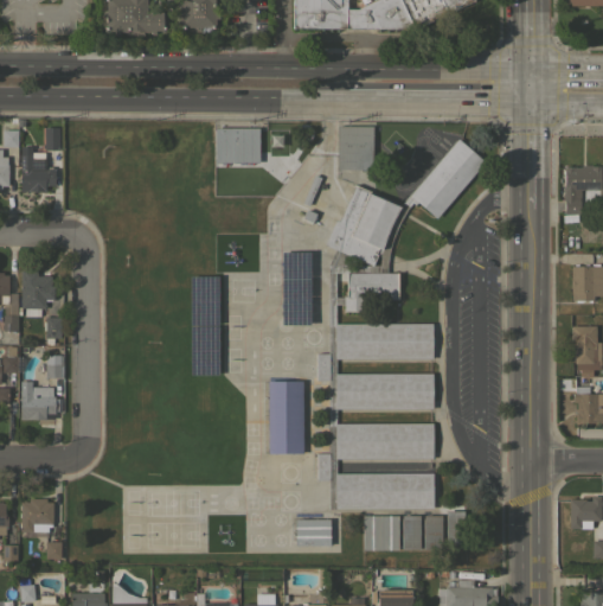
[(151,0),(151,13),(165,12),(165,29),(167,29),(167,33),(158,33),(158,34),(153,34),(153,33),(146,33),(146,34),(128,34),(128,33),(121,33),(121,36),(116,36),(116,32),(108,32),(108,0),(151,0)]
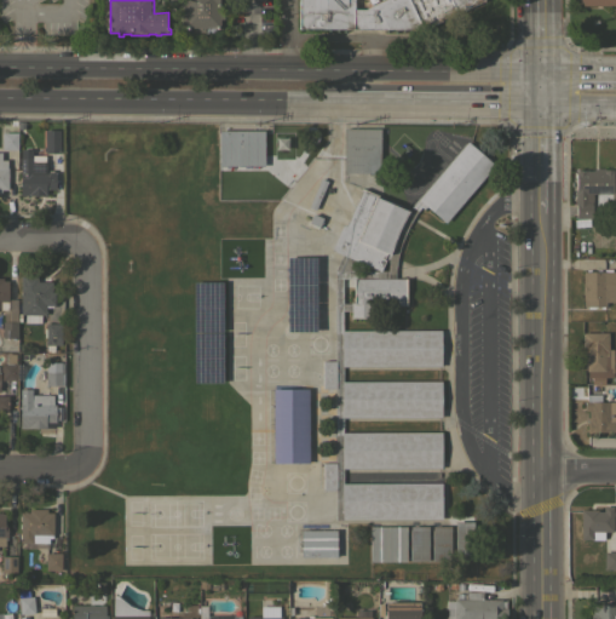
[(220,0),(220,7),(224,7),(224,34),(191,33),(186,30),(184,30),(184,21),(183,21),(183,0),(220,0)]
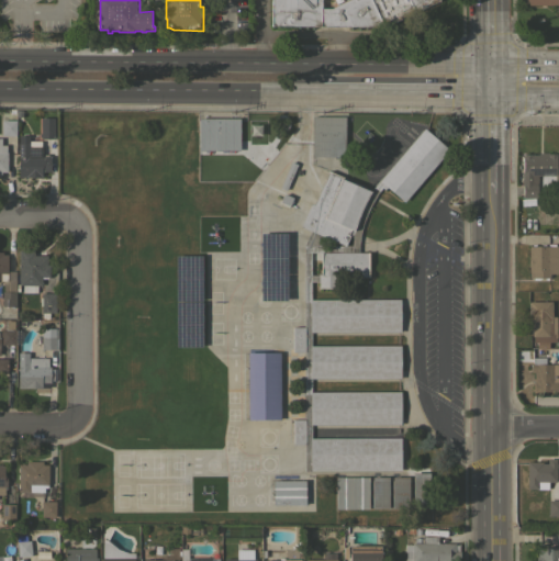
[(440,0),(442,1),(386,27),(384,24),(378,27),(274,26),(274,0),(440,0)]
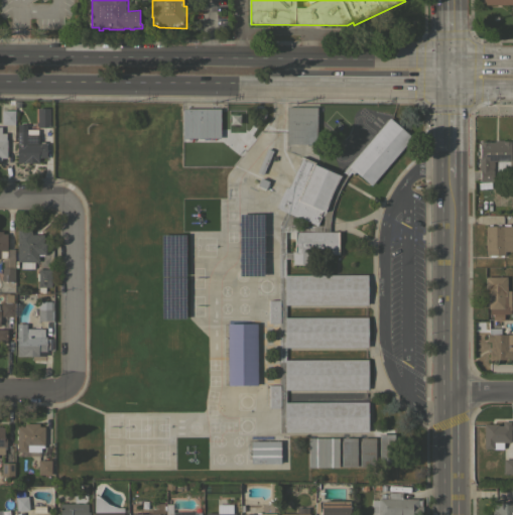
[(289,107),(318,107),(318,128),(316,128),(316,145),(288,144),(289,107)]
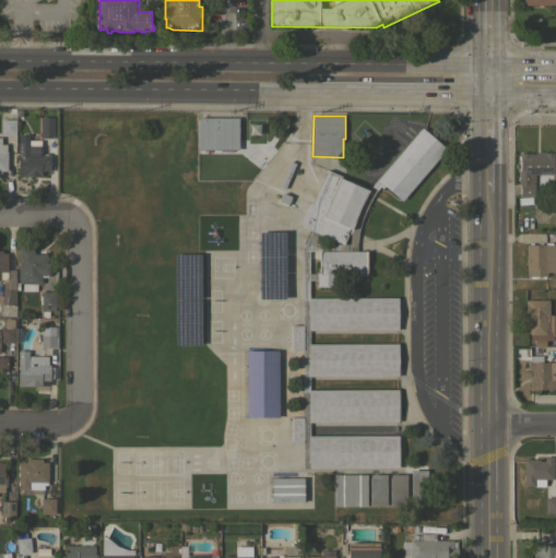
[(56,139),(44,139),(44,155),(51,156),(51,170),(44,170),(44,177),(20,177),(21,142),(31,142),(31,137),(42,137),(42,133),(43,133),(43,117),(56,117),(56,139)]
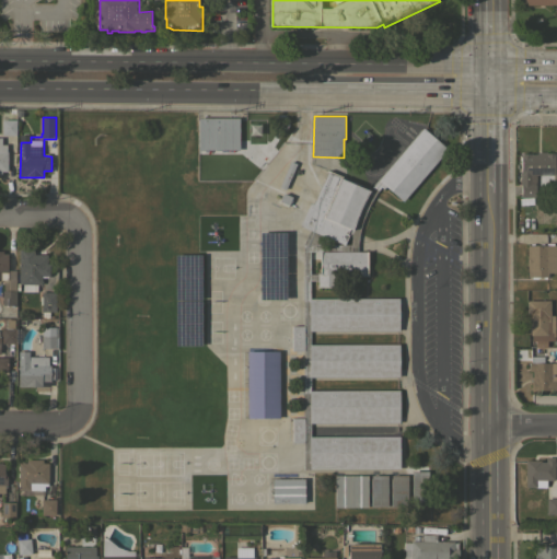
[(240,151),(240,137),(230,137),(230,131),(240,131),(240,119),(199,118),(198,150),(240,151)]
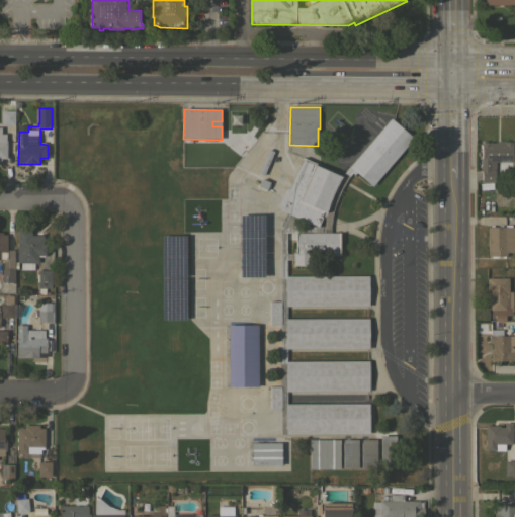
[(247,111),(231,111),(231,133),(247,134),(247,111)]
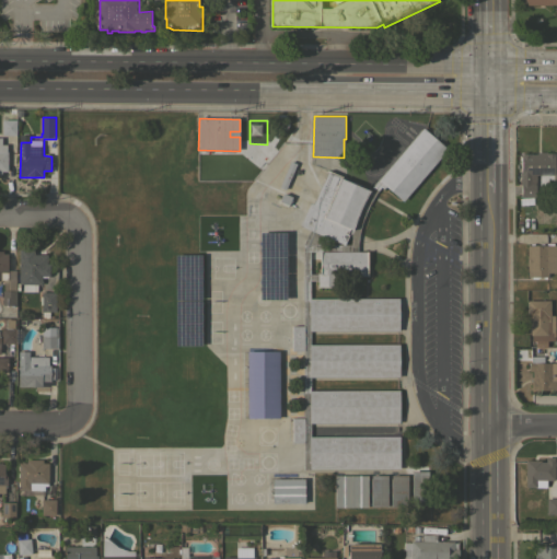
[(3,121),(18,121),(18,137),(3,136),(3,121)]
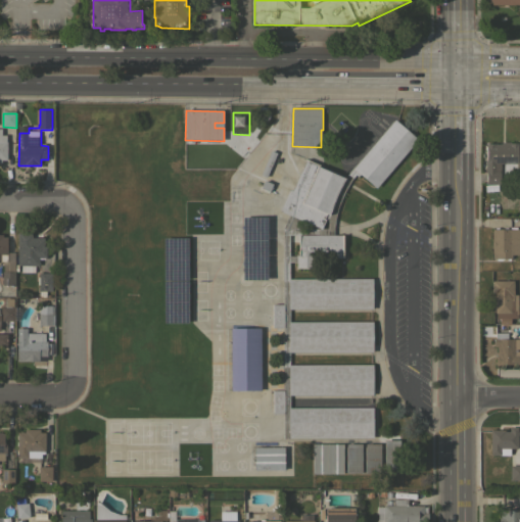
[(394,121),(418,140),(377,190),(353,171),(394,121)]
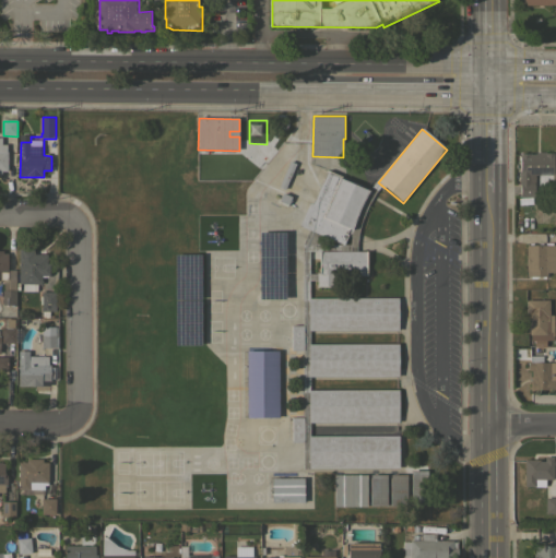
[(0,137),(18,137),(16,153),(9,153),(9,171),(3,171),(3,175),(0,175),(0,137)]
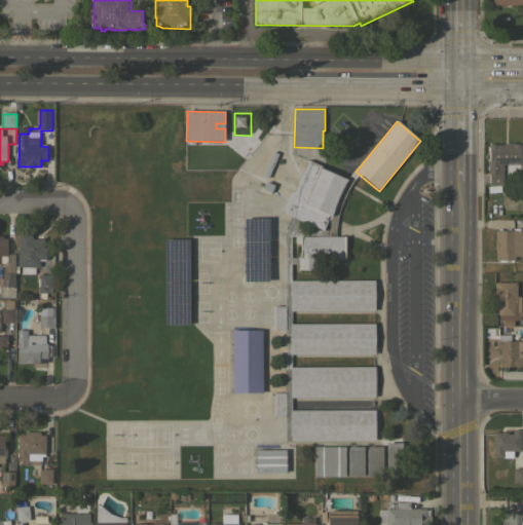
[(44,134),(51,132),(54,144),(47,145),(44,134)]
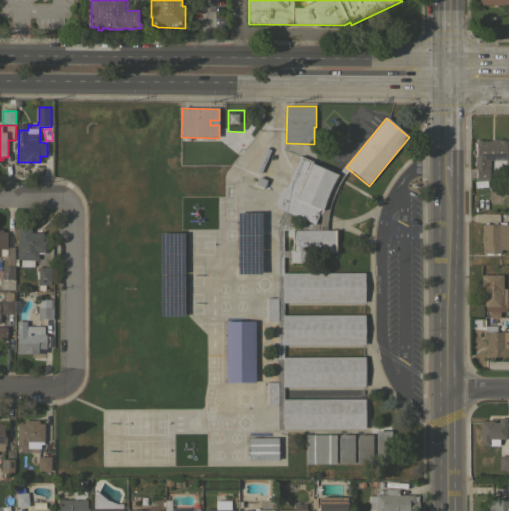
[(487,160),(487,167),(491,167),(491,181),(478,181),(478,169),(477,169),(477,158),(478,158),(478,143),(477,143),(477,140),(487,140),(487,141),(492,141),(492,140),(501,140),(508,140),(508,142),(508,160),(487,160)]
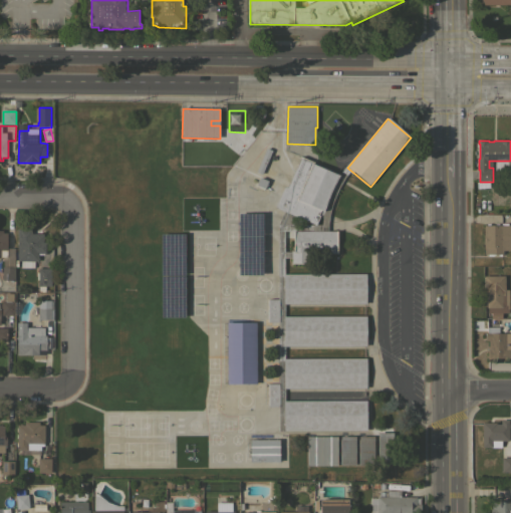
[(268,149),(274,151),(263,175),(258,172),(268,149)]
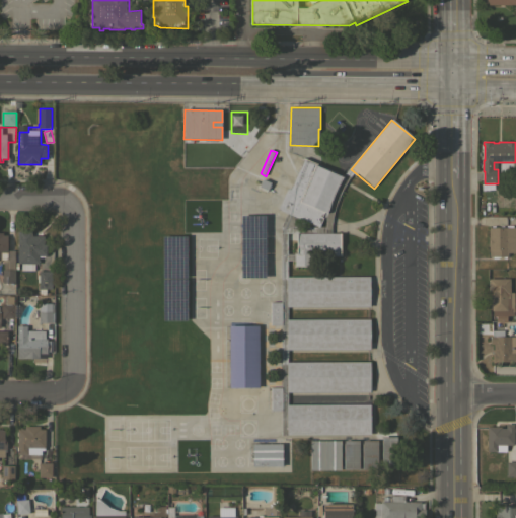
[(306,160),(292,191),(289,190),(279,210),(319,229),(344,177),(306,160)]
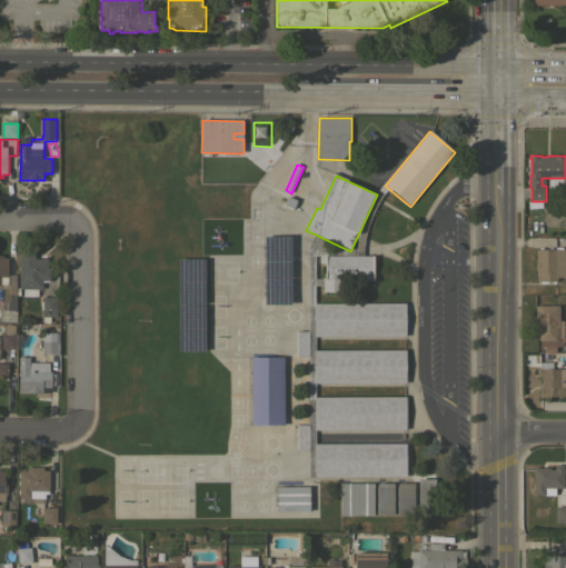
[(384,193),(378,191),(361,225),(367,228),(384,193)]
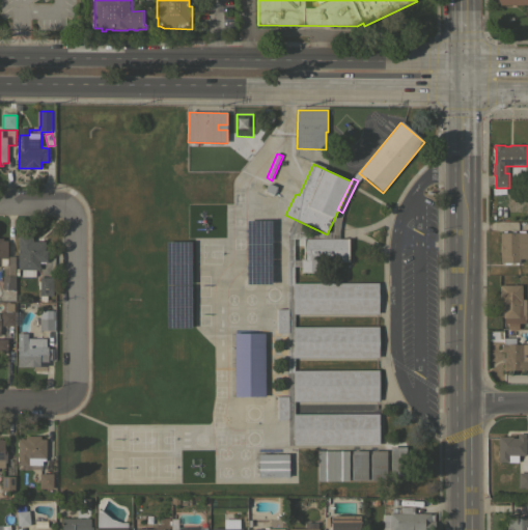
[(266,192),(270,185),(278,188),(275,195),(266,192)]
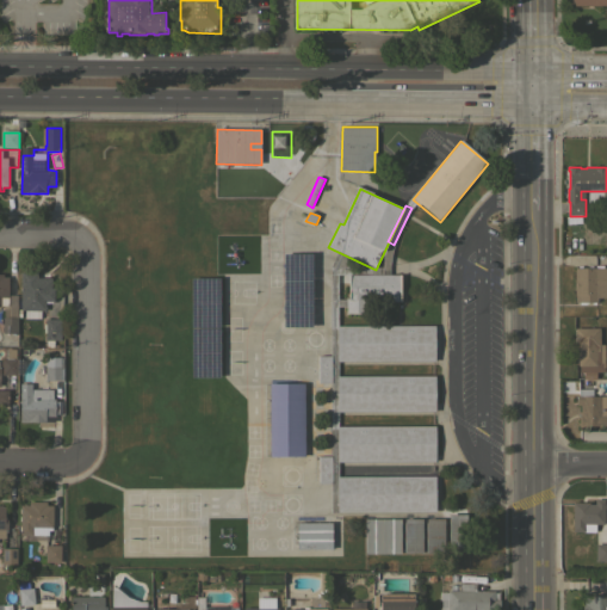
[(307,281),(307,253),(327,253),(327,281),(307,281)]
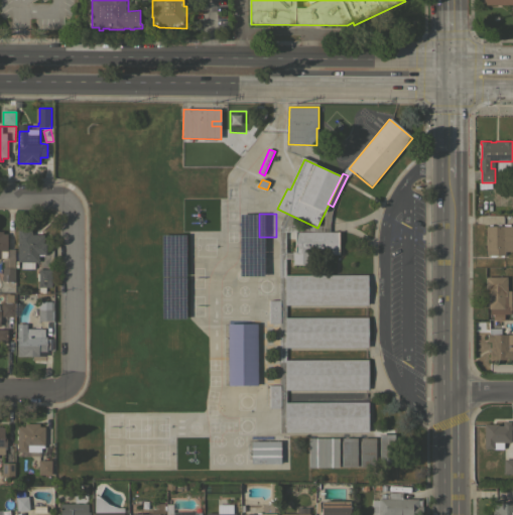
[(512,252),(506,252),(506,255),(488,255),(488,249),(487,249),(487,226),(512,227),(512,252)]
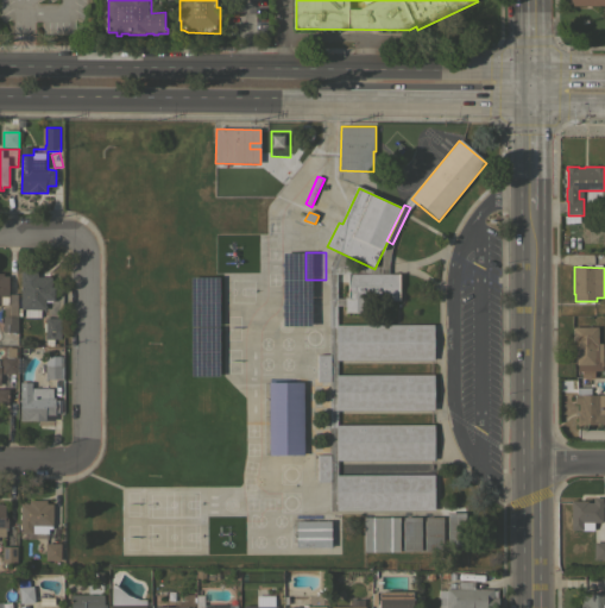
[(23,271),(39,271),(39,277),(54,277),(54,288),(56,288),(56,301),(54,301),(54,302),(46,302),(46,309),(43,309),(43,318),(26,318),(26,309),(23,309),(23,271)]
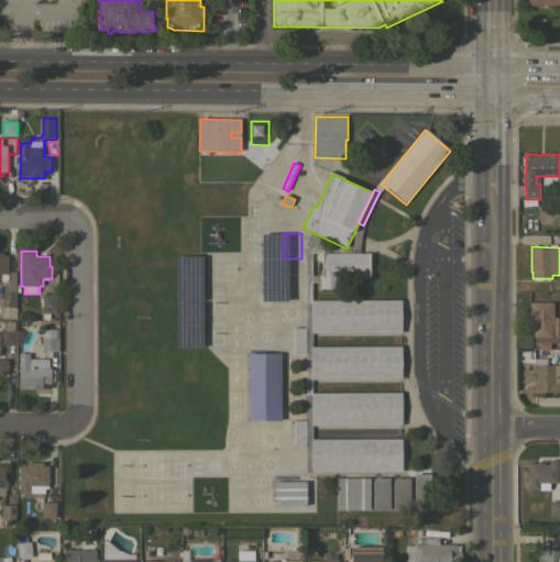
[(18,272),(18,293),(19,293),(18,307),(4,307),(4,293),(6,293),(6,282),(0,282),(0,253),(4,253),(4,255),(10,255),(10,272),(18,272)]
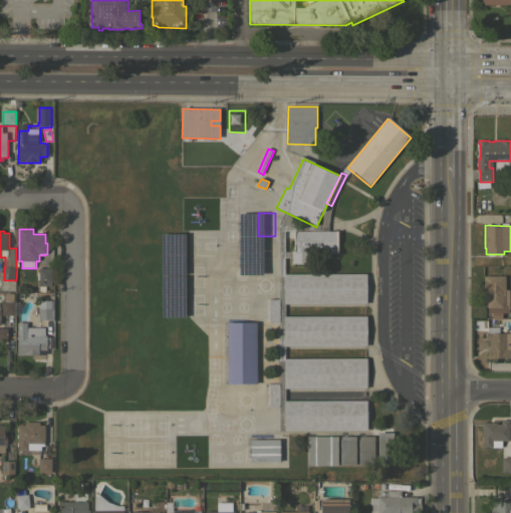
[(294,232),(337,232),(337,255),(325,255),(325,265),(292,264),(292,252),(294,252),(294,232)]
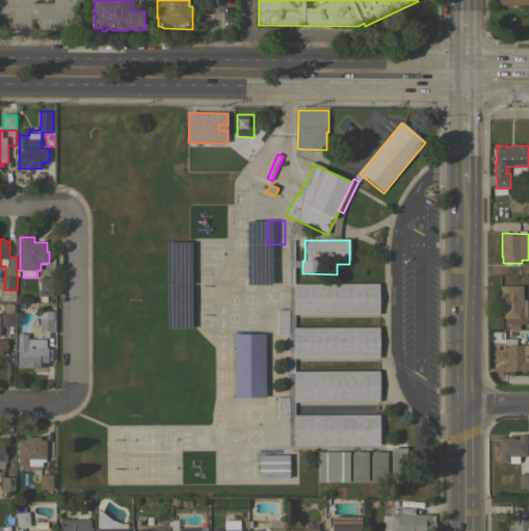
[(54,279),(53,297),(48,297),(48,301),(52,301),(52,303),(42,303),(42,297),(41,297),(41,291),(40,291),(40,283),(41,279),(54,279)]
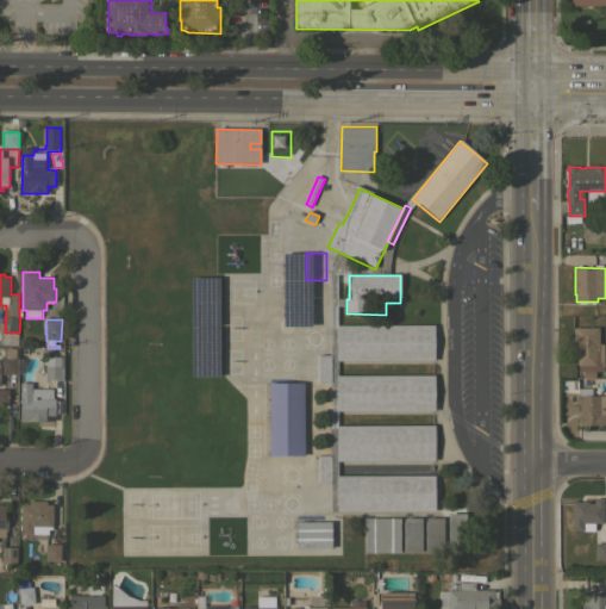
[(337,327),(337,362),(436,362),(436,327),(337,327)]
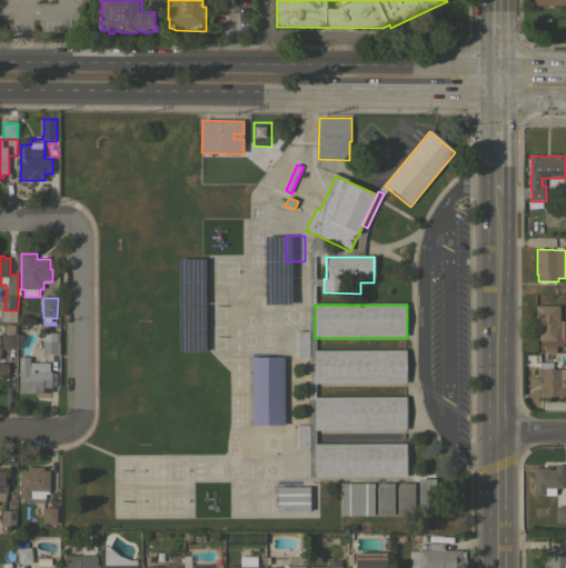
[(565,347),(542,347),(542,341),(540,341),(540,334),(539,334),(539,319),(538,319),(538,306),(562,306),(562,321),(565,321),(565,347)]
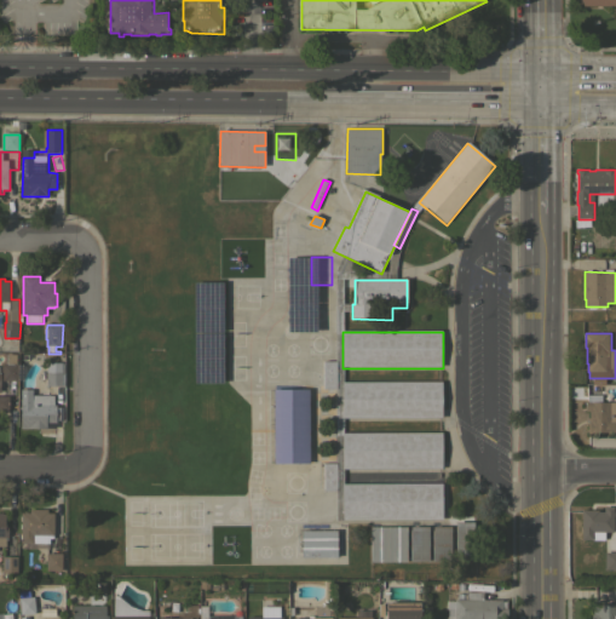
[(4,366),(9,366),(9,355),(17,355),(17,366),(19,366),(19,382),(4,382),(4,366)]
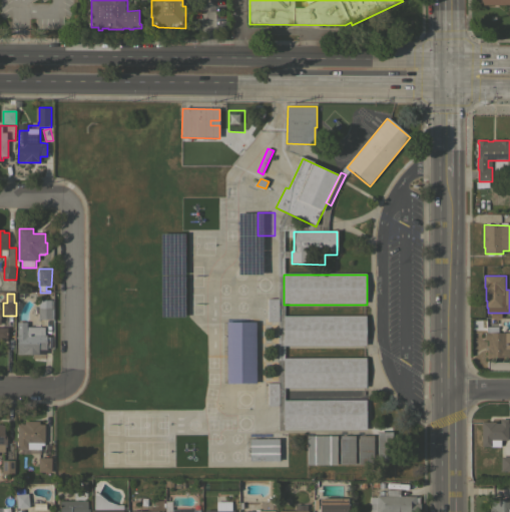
[(270,323),(269,300),(279,300),(280,323),(270,323)]
